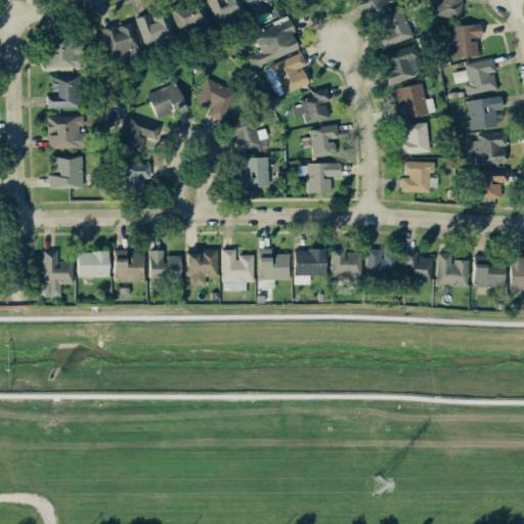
[(187,0),(170,6),(177,29),(207,19),(201,0),(187,0)]
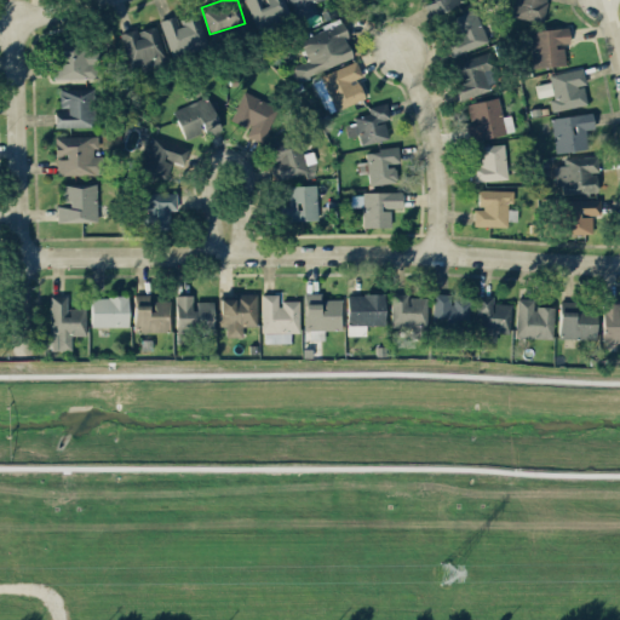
[(283,0),(245,0),(258,29),(291,15),(283,0)]
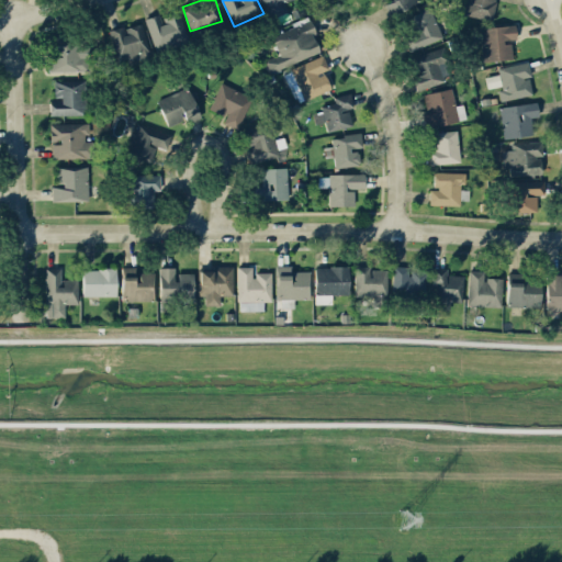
[(288,0),(262,0),(270,18),(288,11),(283,2),(288,0)]
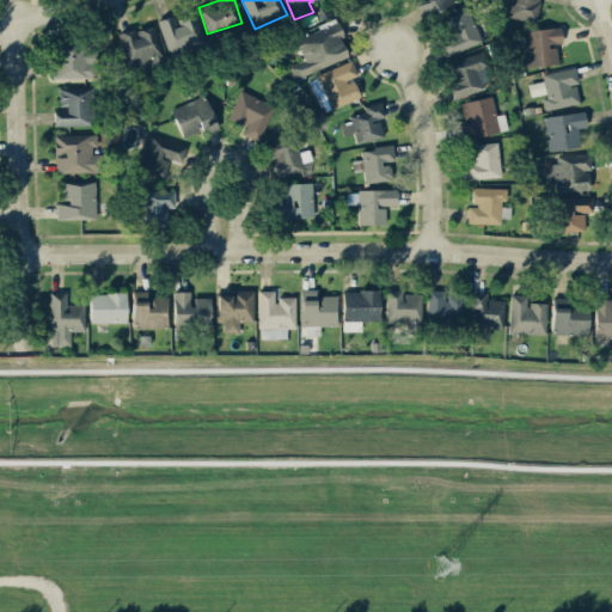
[(424,0),(426,1),(418,5),(426,17),(456,1),(456,0),(424,0)]
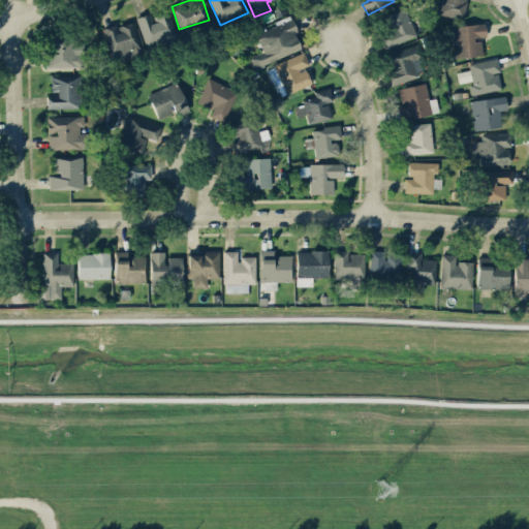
[(466,0),(438,0),(437,14),(465,18),(466,0)]
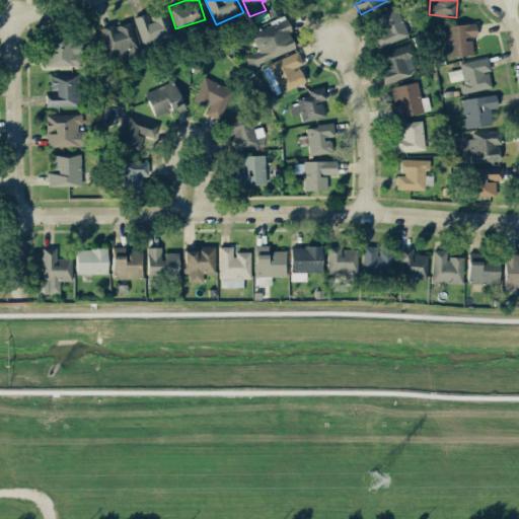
[(409,34),(397,7),(376,15),(381,29),(372,33),(378,48),(409,34)]
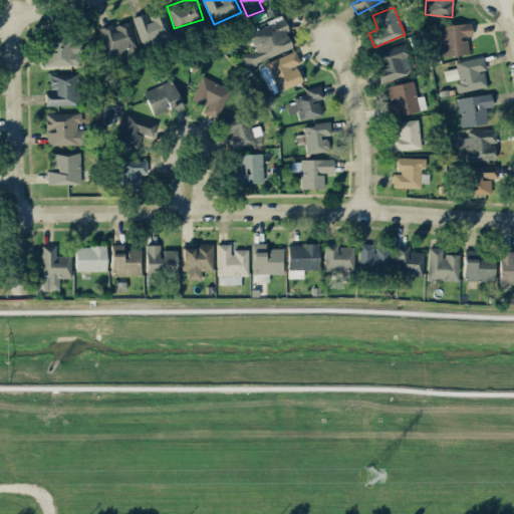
[(133,16),(143,46),(172,37),(164,10),(148,15),(146,12),(133,16)]
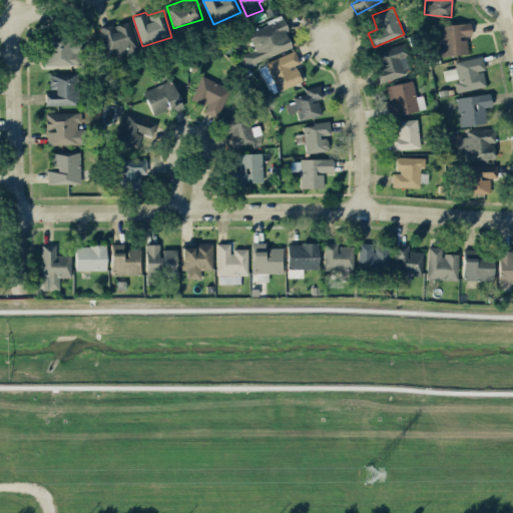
[(293,47),(282,18),(247,31),(254,49),(241,54),(245,65),(293,47)]
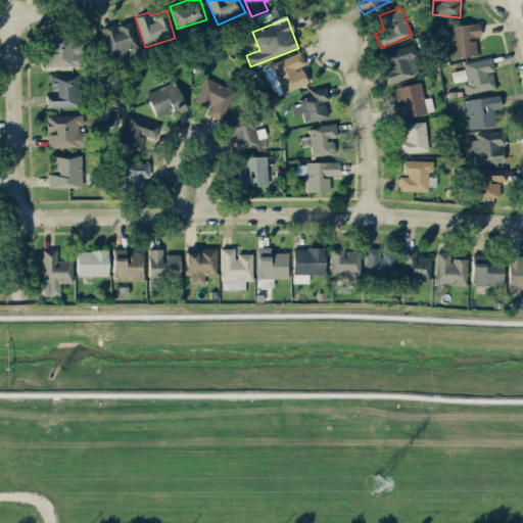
[(109,56),(138,48),(131,20),(101,29),(109,56)]
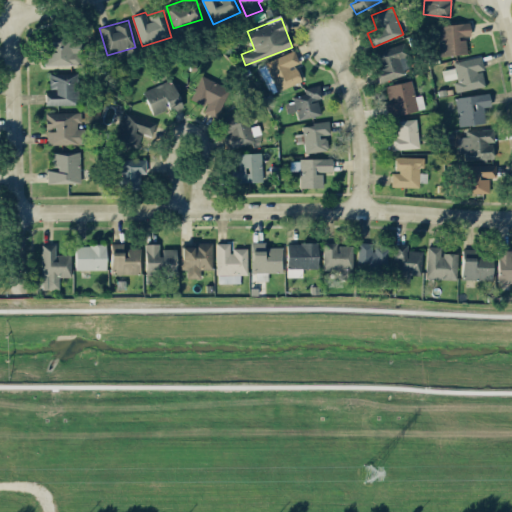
[(441,56),(467,52),(465,37),(471,36),(469,21),(436,26),(441,56)]
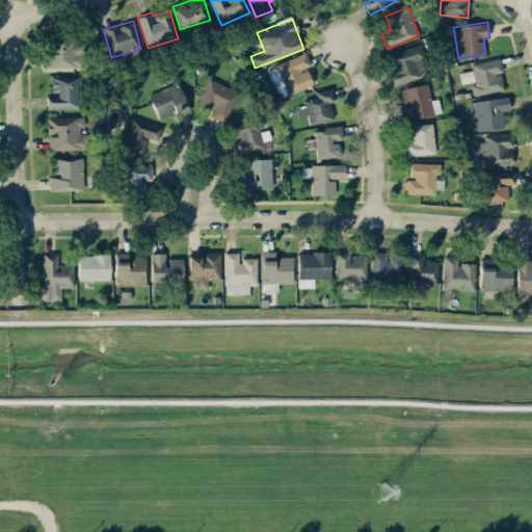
[(81,68),(81,34),(44,34),(44,52),(46,52),(46,68),(81,68)]
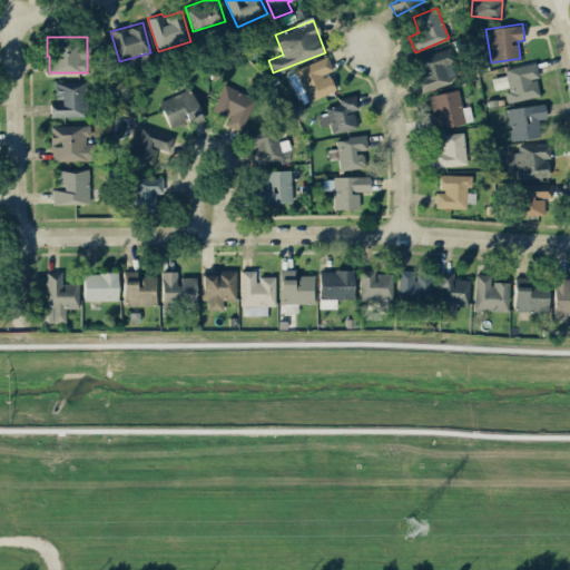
[(423,91),(452,81),(442,50),(413,59),(423,91)]
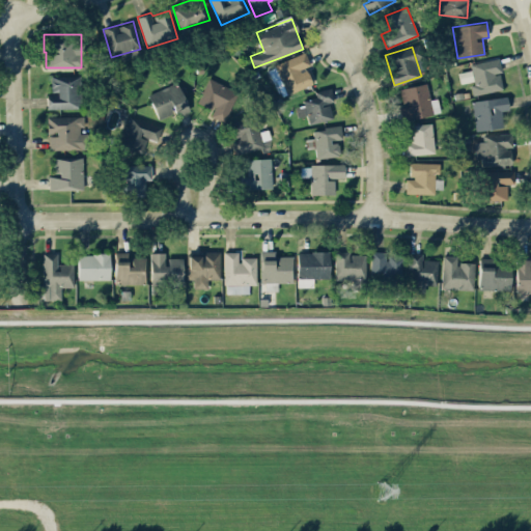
[(310,65),(305,53),(268,66),(274,84),(280,82),(284,95),(312,85),(306,67),(310,65)]
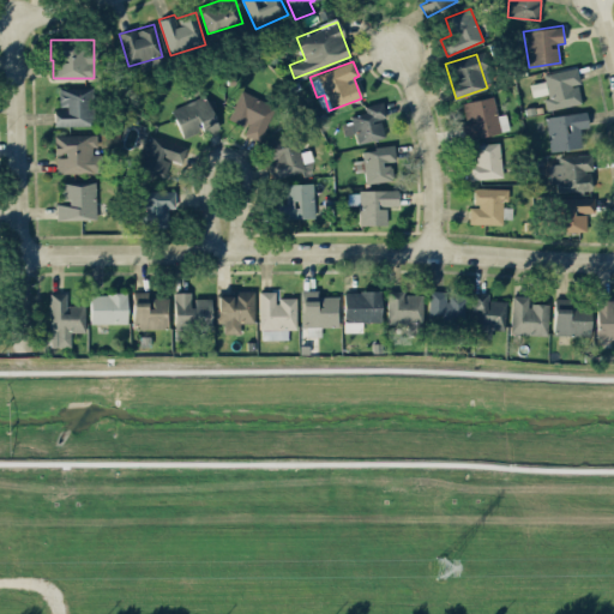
[(543,73),(545,82),(530,83),(533,97),(543,95),(546,109),(582,103),(576,67),(543,73)]
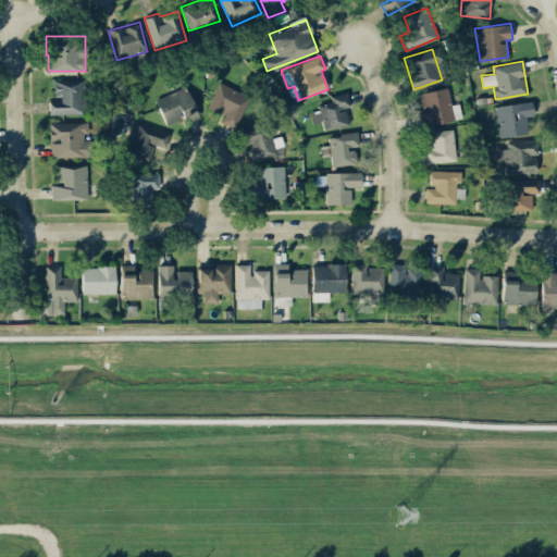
[(53,98),(48,98),(49,114),(81,113),(81,78),(53,79),(53,98)]
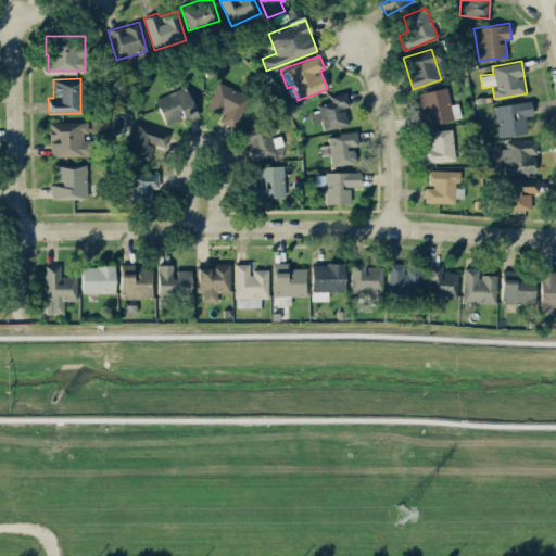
[(220,122),(235,128),(250,96),(218,81),(206,106),(224,115),(220,122)]
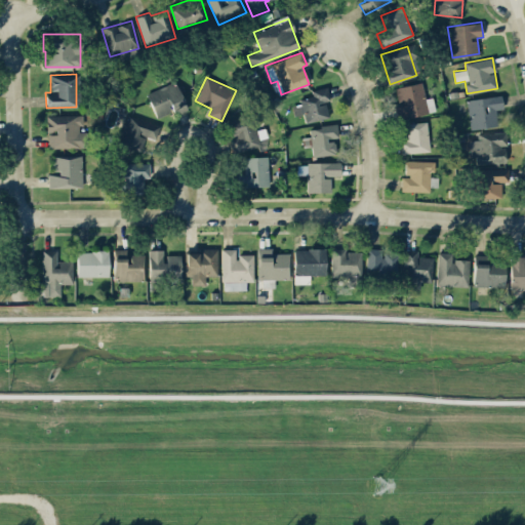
[(188,109),(175,81),(147,93),(156,118),(173,111),(174,114),(188,109)]
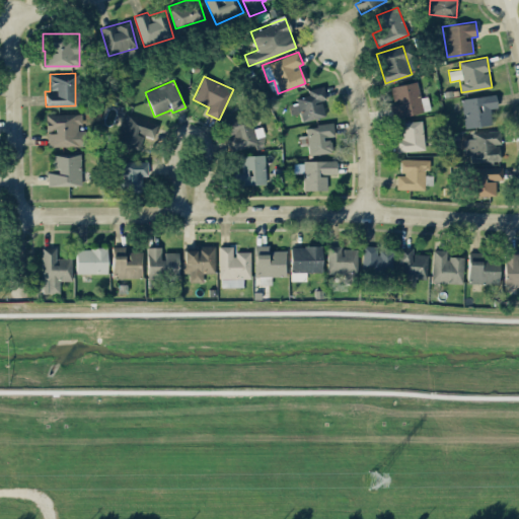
[(390,85),(393,102),(389,103),(392,118),(430,112),(428,96),(420,97),(418,81),(390,85)]
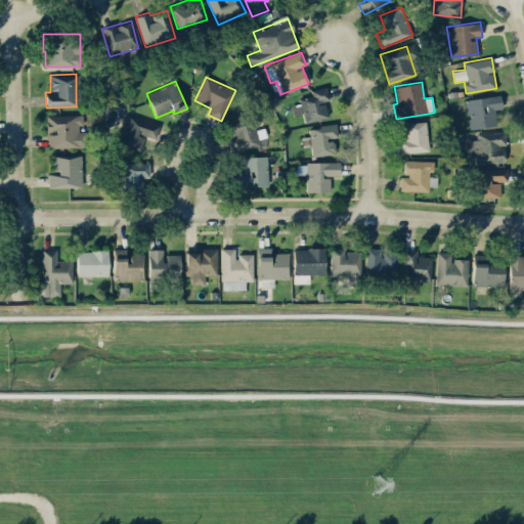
[(292,105),(294,116),(303,114),(305,123),(328,117),(324,100),(330,99),(326,86),(310,90),(312,96),(298,99),(299,103),(292,105)]
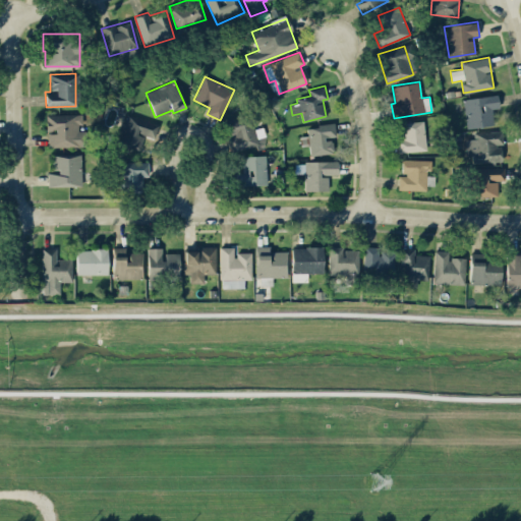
[(466,128),(494,124),(490,109),(499,107),(497,94),(462,99),(466,128)]
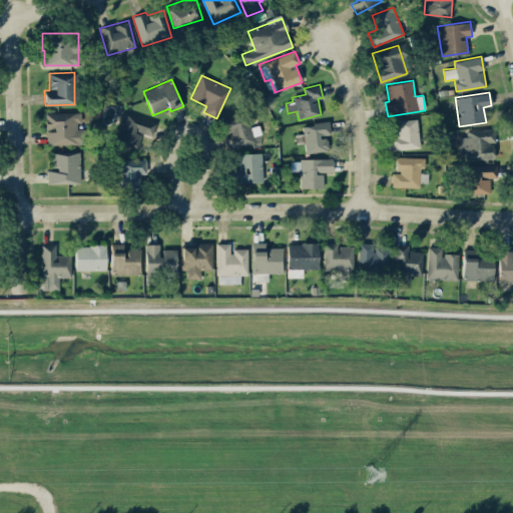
[(78,144),(77,123),(81,123),(81,112),(45,112),(45,129),(47,129),(47,144),(78,144)]
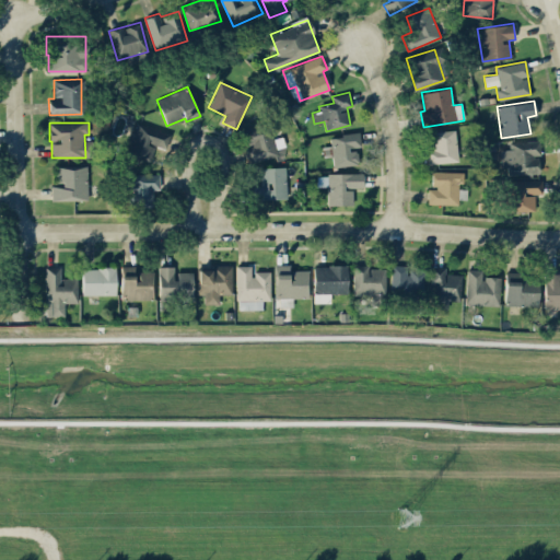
[(126,153),(150,161),(160,130),(136,123),(126,153)]
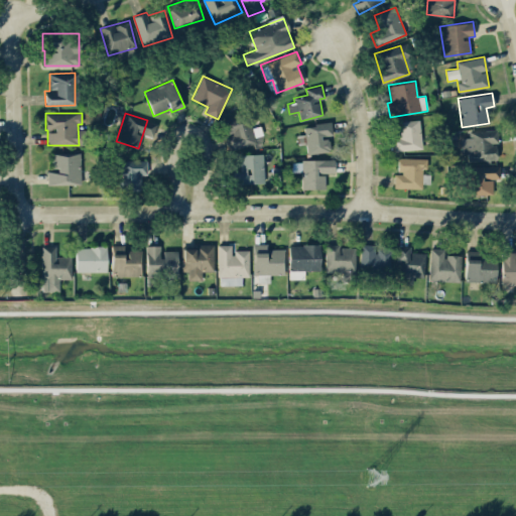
[(227,148),(262,144),(260,126),(252,127),(251,115),(224,119),(226,135),(227,148)]
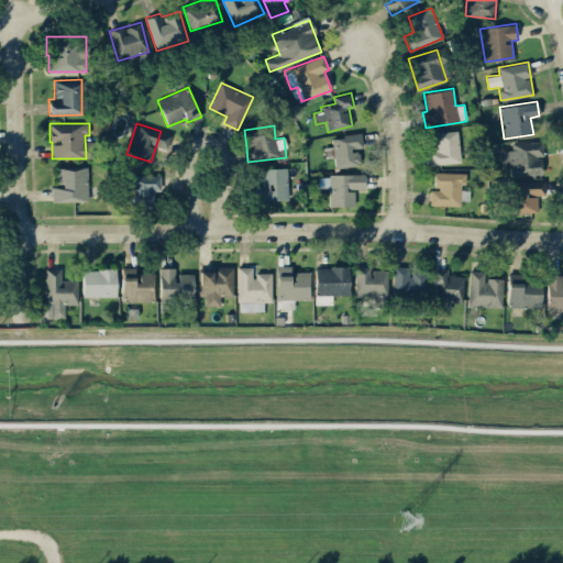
[(434,150),(429,151),(430,164),(460,163),(459,131),(434,132),(434,150)]
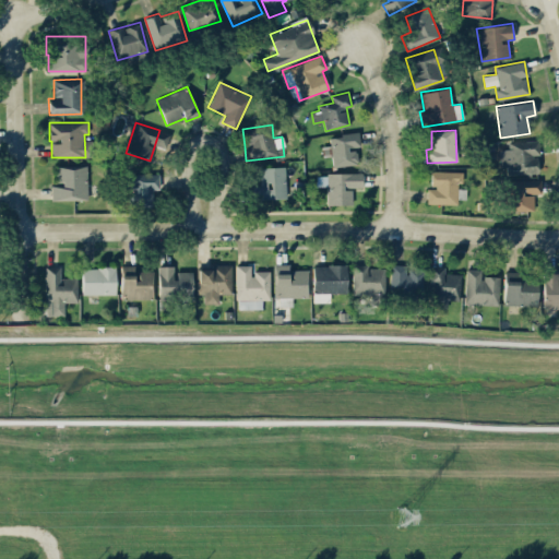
[(359,147),(358,133),(330,135),(330,146),(324,146),(325,154),(332,154),(333,166),(358,164),(357,147),(359,147)]
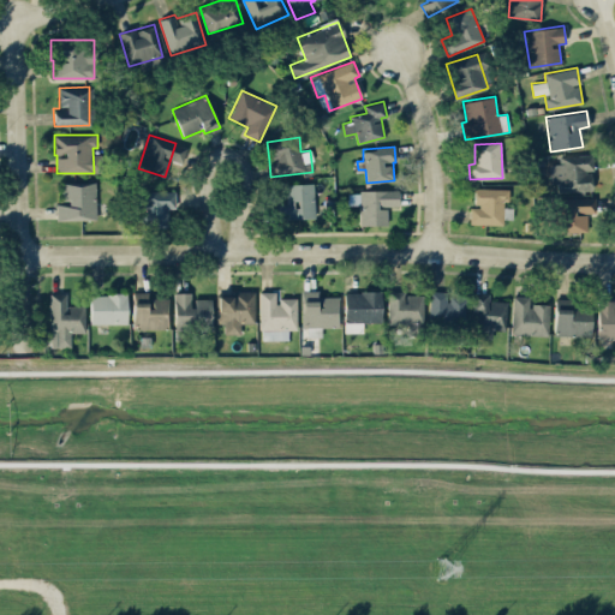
[(559,156),(559,163),(551,163),(553,193),(592,191),(591,154),(559,156)]
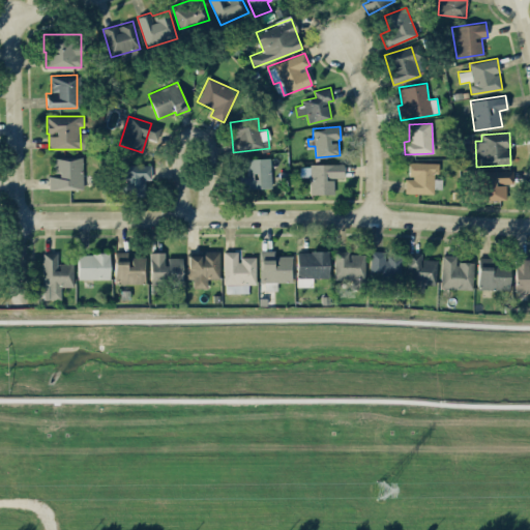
[(49,189),(83,188),(82,157),(53,158),(53,175),(48,175),(49,189)]
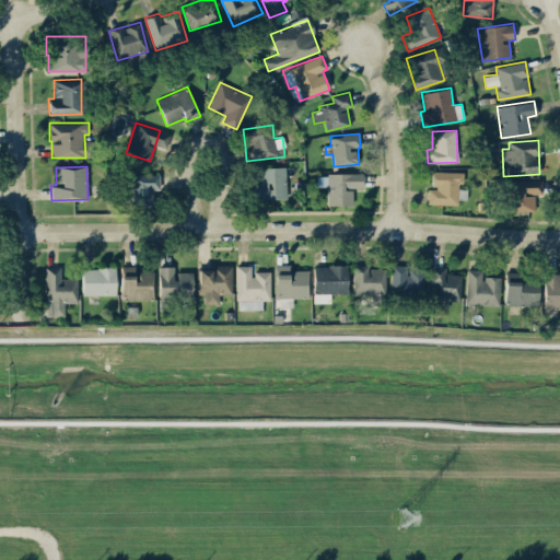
[(260,167),(260,185),(253,185),(253,199),(287,198),(286,166),(260,167)]
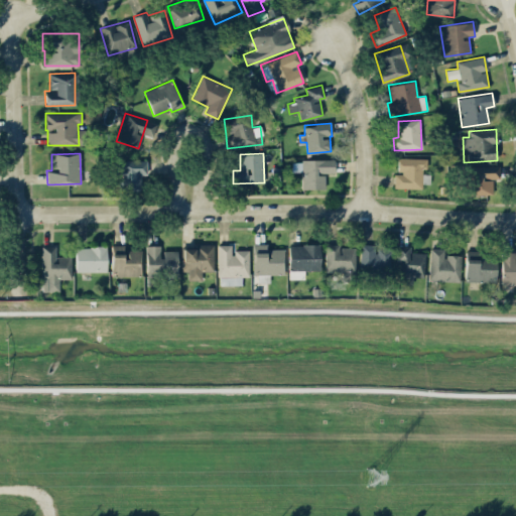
[(421,188),(421,181),(428,181),(428,174),(424,174),(424,158),(397,157),(397,173),(394,172),(393,187),(421,188)]
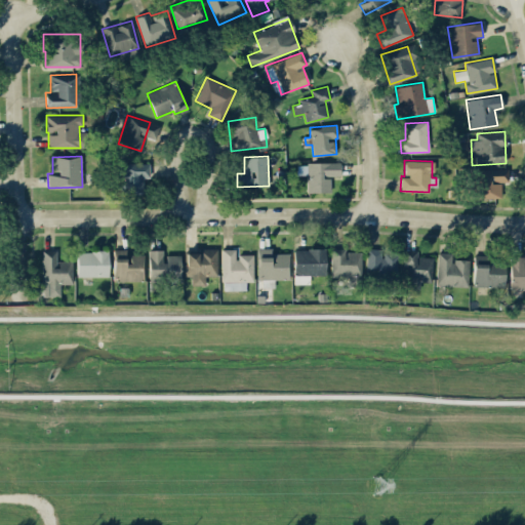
[(150,176),(149,162),(119,163),(121,194),(143,193),(142,176),(150,176)]
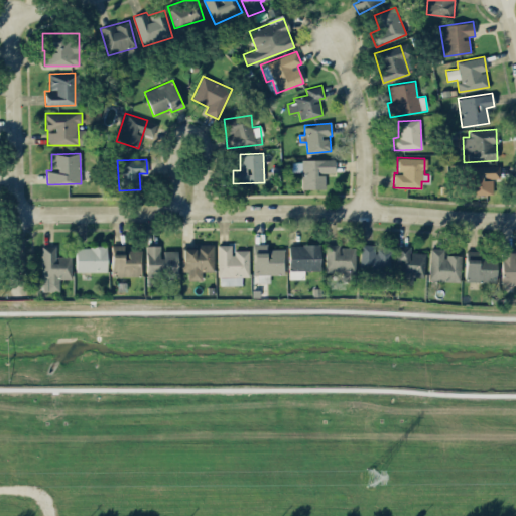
[(302,188),(325,188),(325,173),(335,173),(335,159),(301,159),(302,188)]
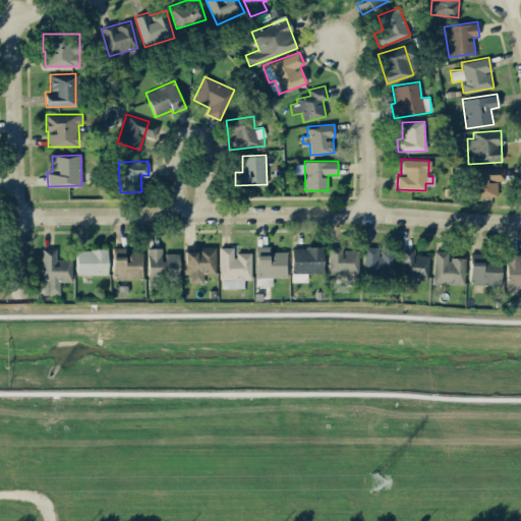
[(503,167),(474,168),(475,196),(494,195),(494,183),(503,183),(503,167)]
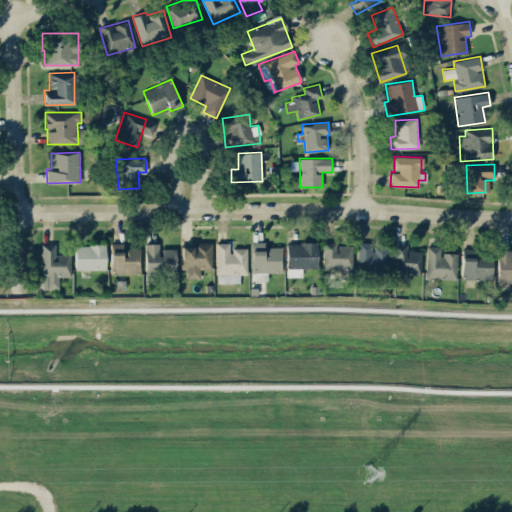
[(111,274),(140,273),(140,247),(124,248),(124,242),(110,243),(111,274)]
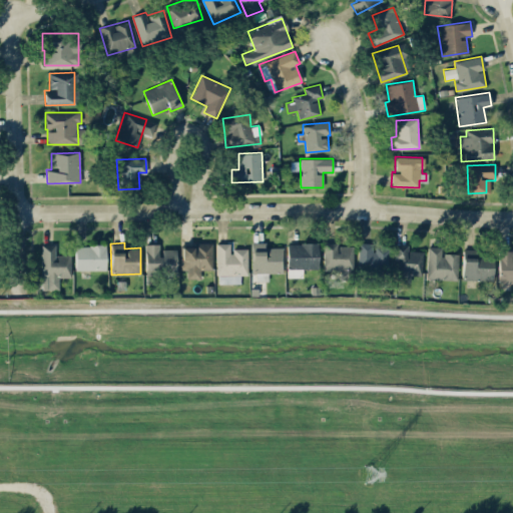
[(247,275),(246,248),(230,248),(230,242),(217,242),(217,284),(239,283),(239,275),(247,275)]
